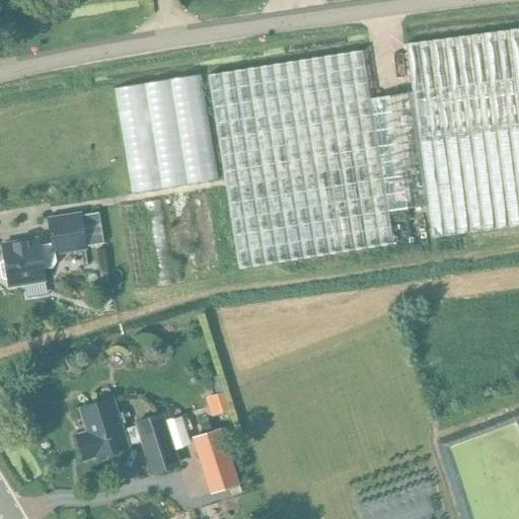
[(208,75),(238,270),(394,244),(388,212),(428,206),(432,238),(518,226),(518,28),(406,44),(413,91),(371,98),(363,51),(208,75)]
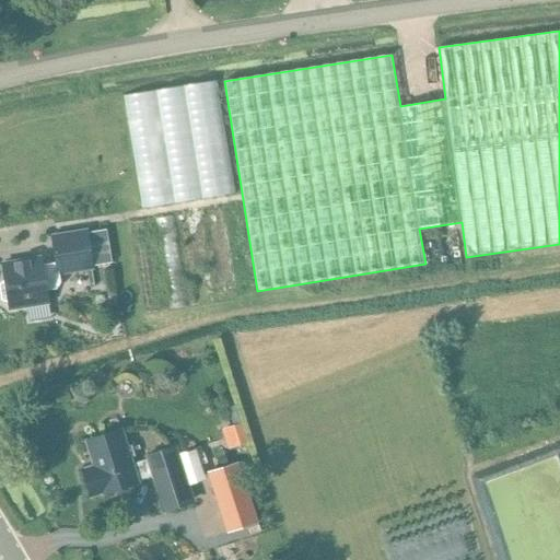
[(221,80),(124,93),(140,208),(237,194),(221,80)]
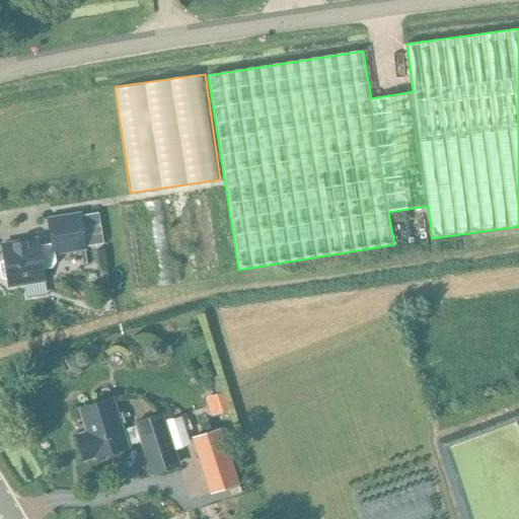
[(6,260),(1,265),(3,278),(9,281),(10,287),(25,284),(27,297),(47,294),(45,281),(43,270),(53,268),(56,263),(55,255),(87,250),(81,213),(48,218),(52,244),(39,246),(38,238),(4,243),(6,260)]
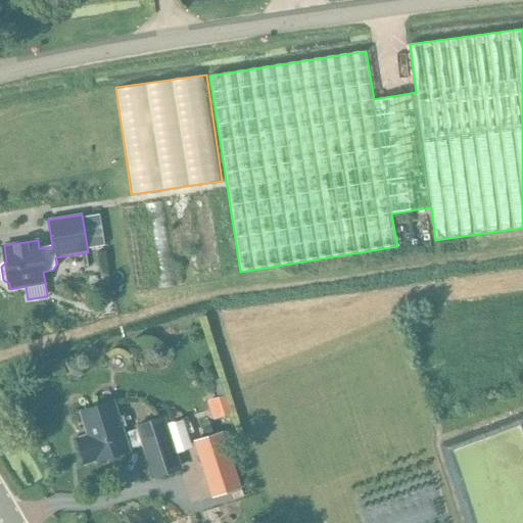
[(207,401),(214,420),(231,415),(225,396),(207,401)]
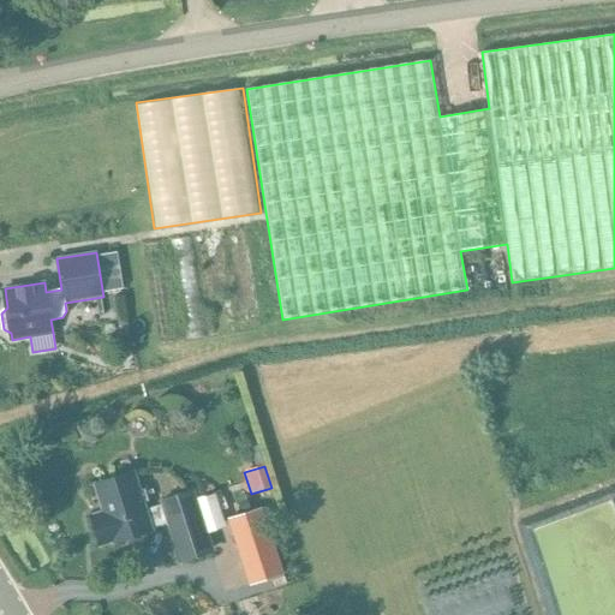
[(105,512),(90,517),(100,544),(113,541),(114,543),(153,531),(153,527),(168,523),(175,542),(206,532),(204,527),(192,490),(161,501),(163,506),(147,511),(144,503),(149,501),(145,489),(141,491),(135,471),(95,484),(105,512)]
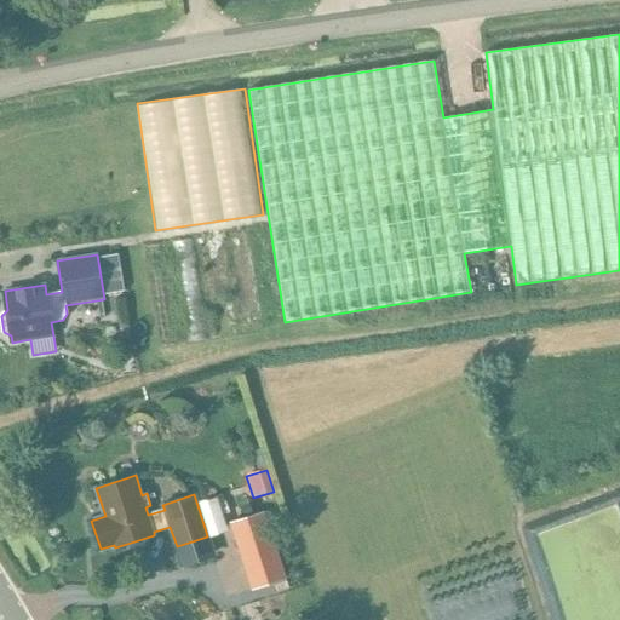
[(231,523),(253,589),(283,578),(262,514),(231,523)]
